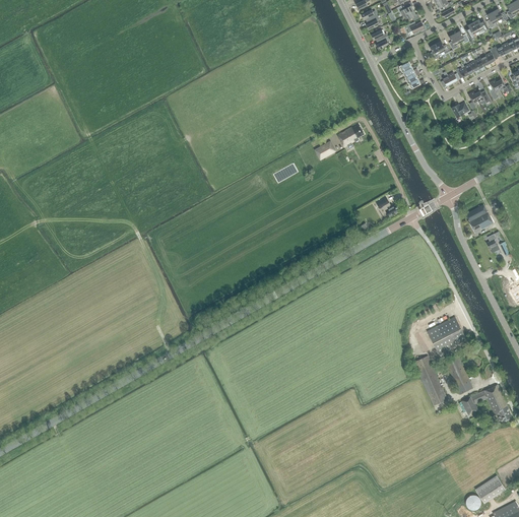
[(412,8),(409,3),(411,2),(410,0),(407,0),(401,4),(403,6),(399,8),(402,14),(403,13),(402,13),(412,8)]
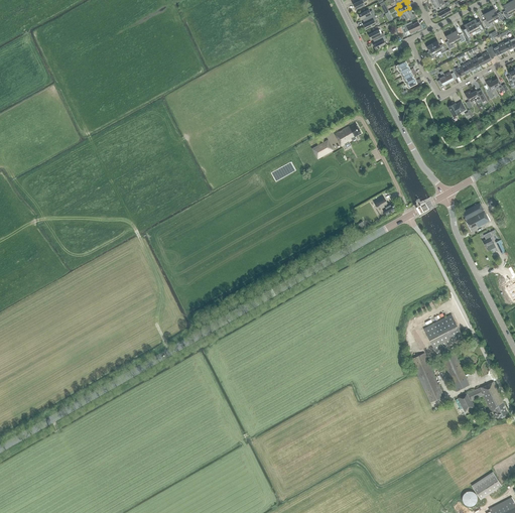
[(509,10),(512,9),(507,0),(502,3),(505,8),(502,10),(505,16),(511,13),(509,10)]
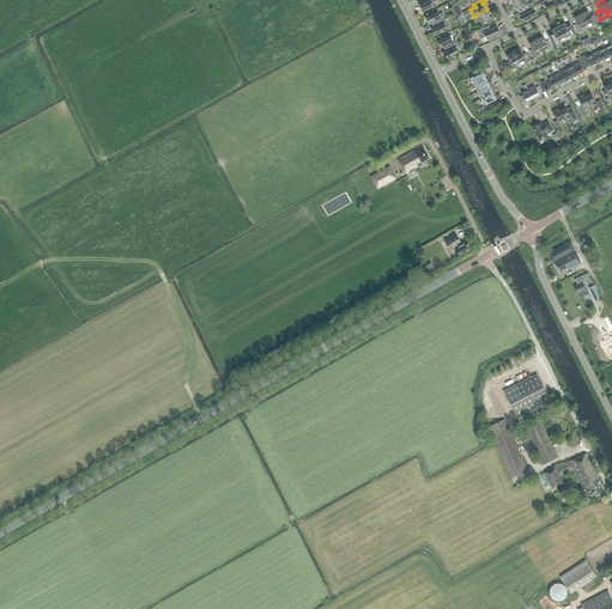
[(526,18),(527,17),(535,12),(532,5),(520,12),(520,14),(520,17),(522,17),(523,18),(525,18),(526,18)]
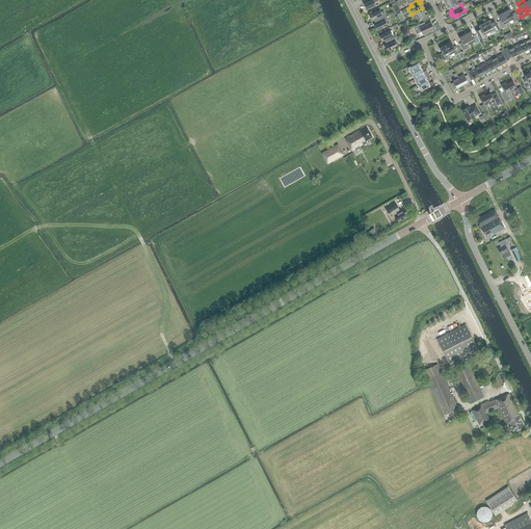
[(508,6),(503,9),(508,19),(511,17),(512,20),(519,17),(515,10),(511,12),(508,6)]
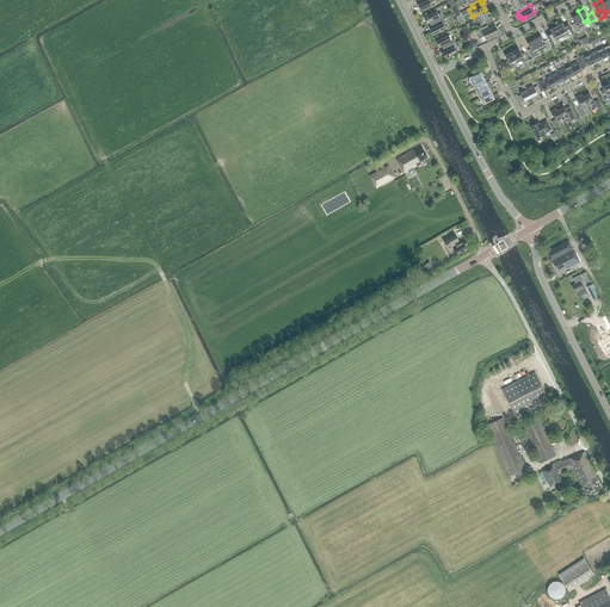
[(427,19),(429,22),(443,16),(439,10),(437,11),(436,8),(423,14),(426,19),(427,19)]
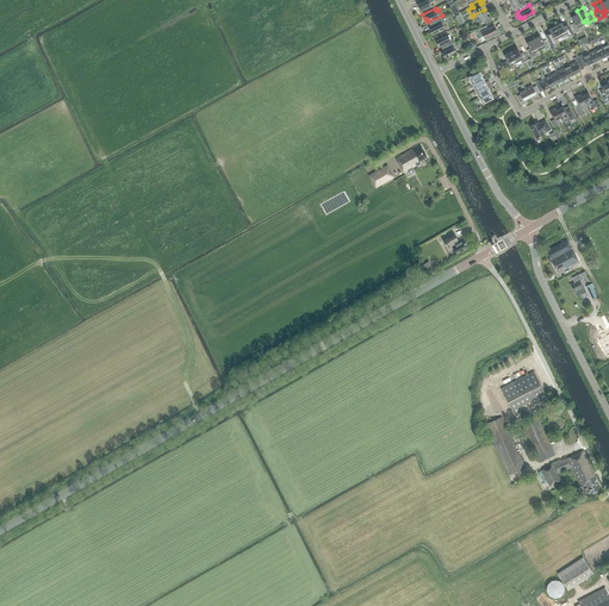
[(472,16),(473,16),(474,19),(478,18),(478,20),(483,18),(484,20),(491,17),(489,14),(486,14),(484,10),(472,16)]
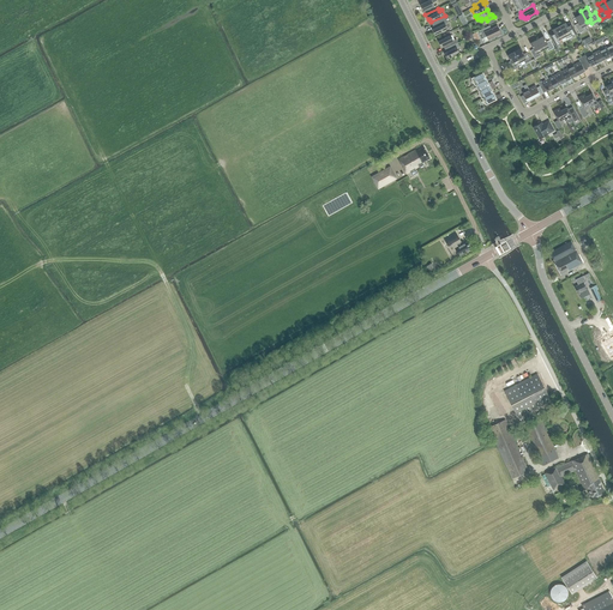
[(583,23),(587,22),(581,11),(574,14),(578,20),(574,23),(578,30),(584,26),(583,23)]
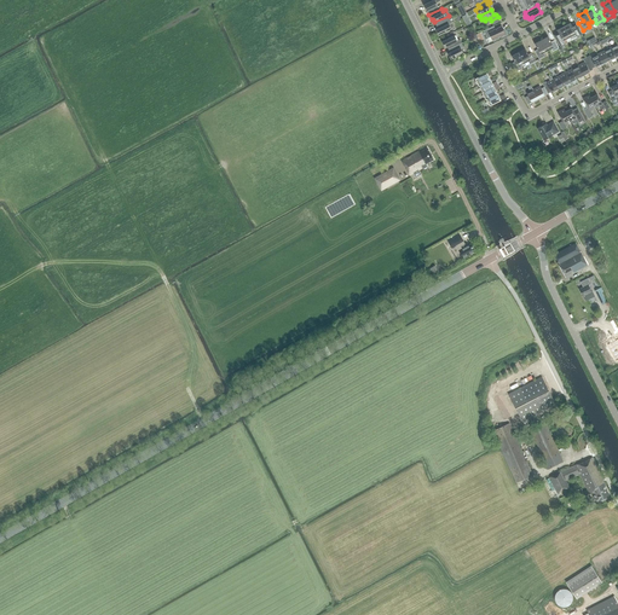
[(449,16),(434,22),(437,25),(434,27),(437,32),(450,25),(448,21),(450,19),(449,16)]
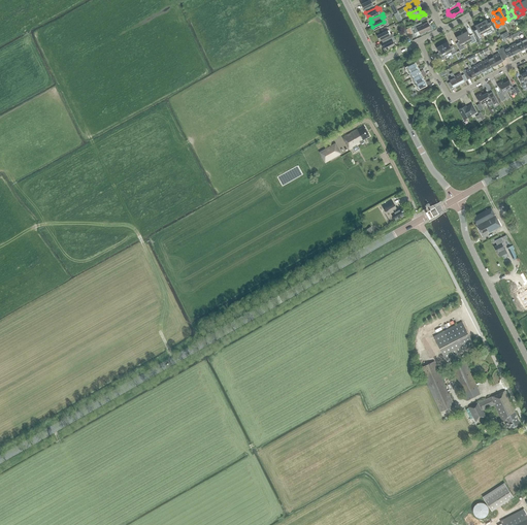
[(480,20),(485,29),(487,31),(495,27),(489,17),(486,19),(485,17),(480,20)]
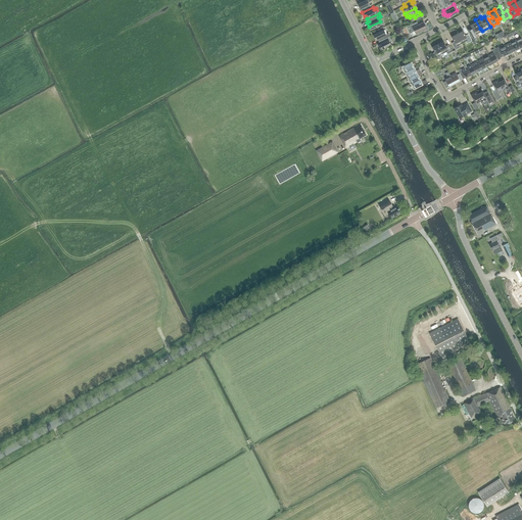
[(424,28),(425,27),(426,26),(423,19),(416,22),(415,19),(408,22),(411,30),(413,28),(415,31),(416,31),(417,31),(418,30),(423,27),(424,28)]
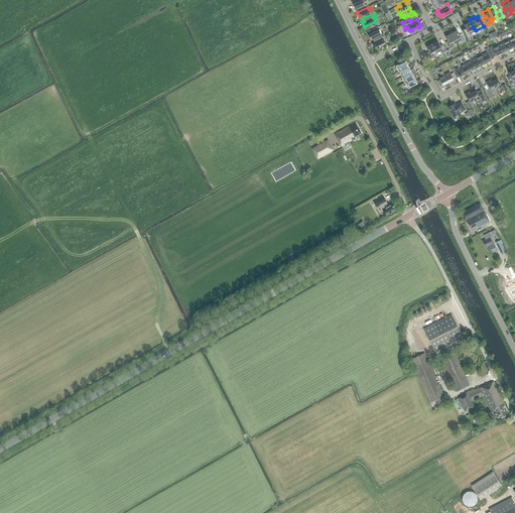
[(471,30),(474,28),(469,19),(463,22),(464,24),(460,26),(466,37),(471,35),(470,33),(472,32),(471,30)]
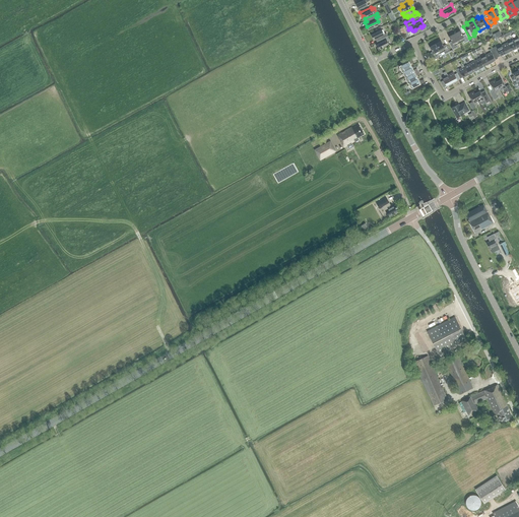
[(374,36),(375,39),(386,34),(385,30),(383,31),(380,27),(370,33),(372,37),(374,36)]
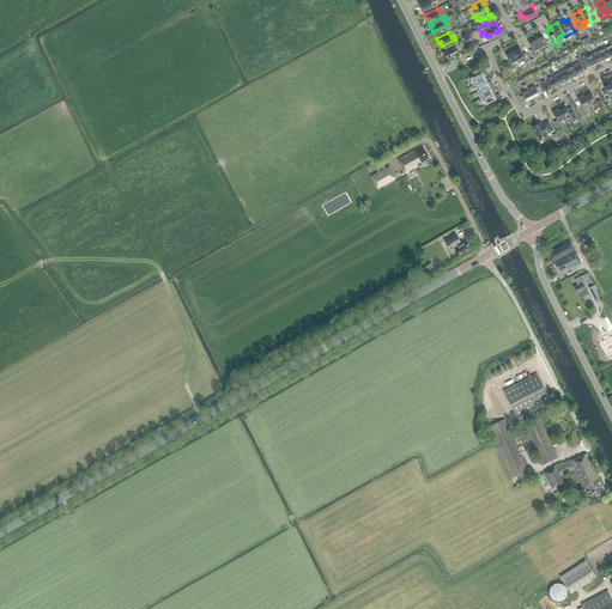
[(534,36),(540,47),(544,46),(546,48),(552,44),(549,38),(545,40),(541,32),(534,36)]
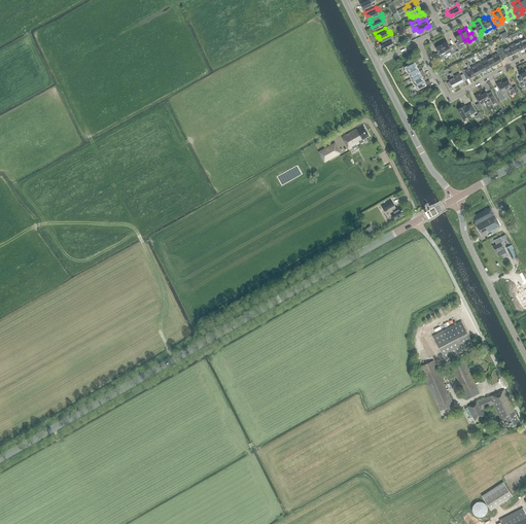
[(465,42),(464,40),(459,31),(454,34),(457,40),(454,41),(457,47),(465,42)]
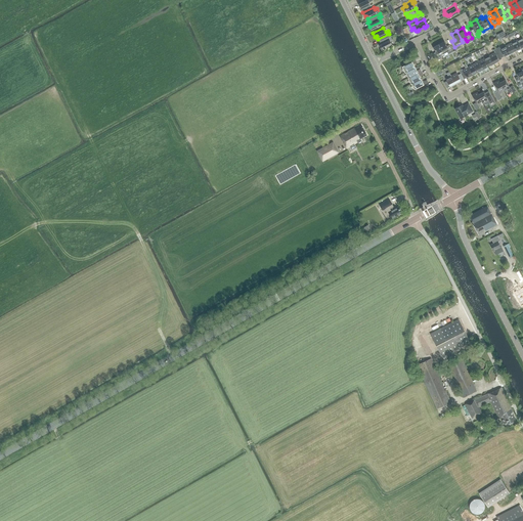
[(389,34),(378,39),(380,42),(378,43),(380,47),(391,42),(389,38),(391,37),(389,34)]
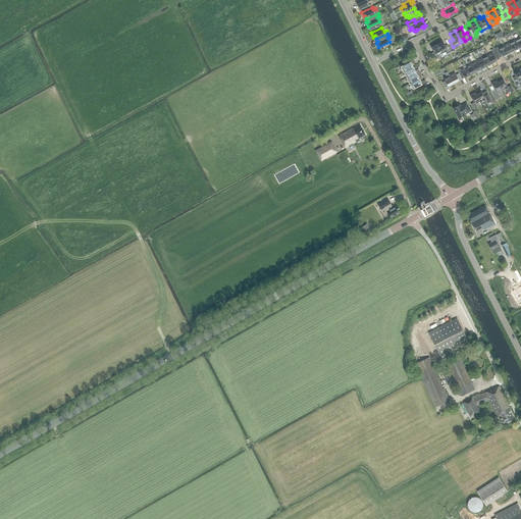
[(514,48),(518,46),(514,38),(508,40),(512,48),(514,47),(514,48)]
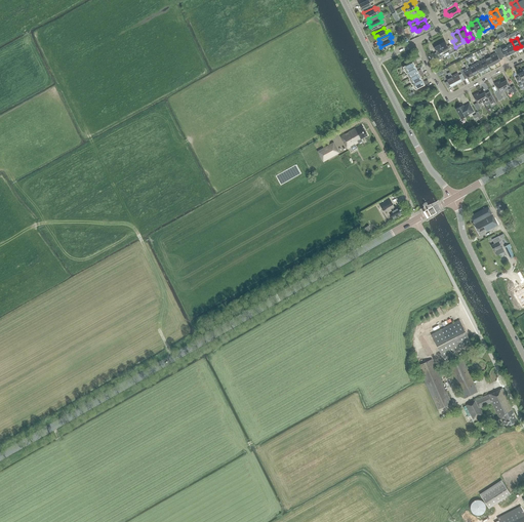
[(438,42),(443,51),(446,49),(448,51),(453,48),(450,43),(447,44),(444,39),(438,42)]
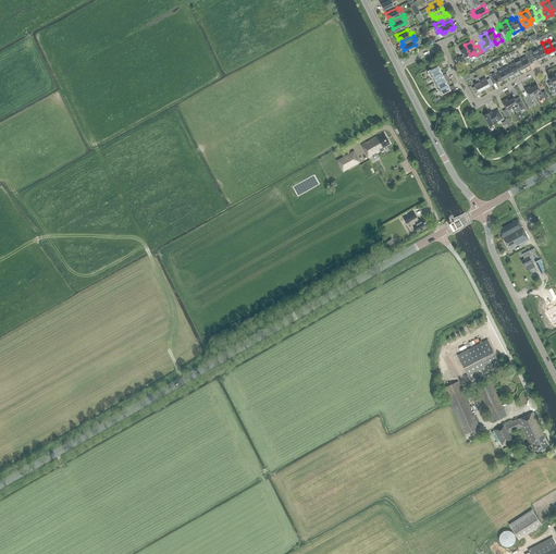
[(544,52),(546,51),(542,42),(536,46),(541,54),(545,53),(544,52)]
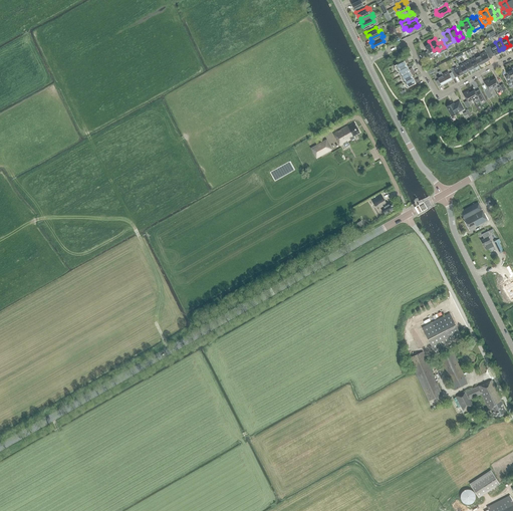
[(431,51),(434,50),(429,41),(424,43),(427,49),(424,51),(427,56),(432,53),(431,51)]
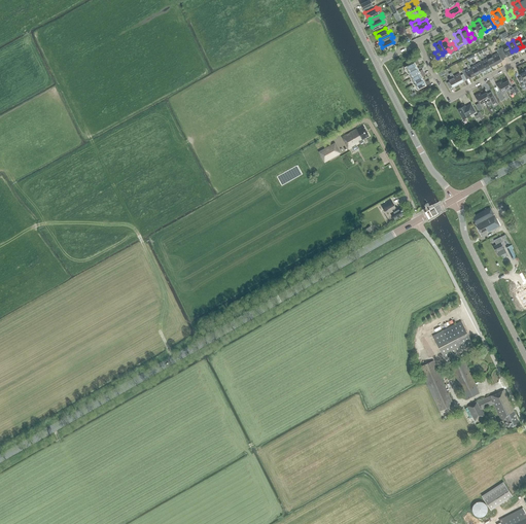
[(500,44),(498,46),(502,56),(507,53),(507,54),(512,51),(507,43),(501,46),(500,44)]
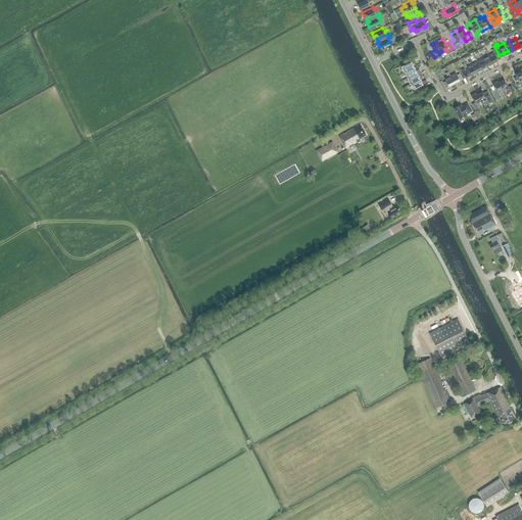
[(494,58),(500,56),(499,55),(494,46),(491,47),(492,50),(487,52),(491,61),(495,59),(494,58)]
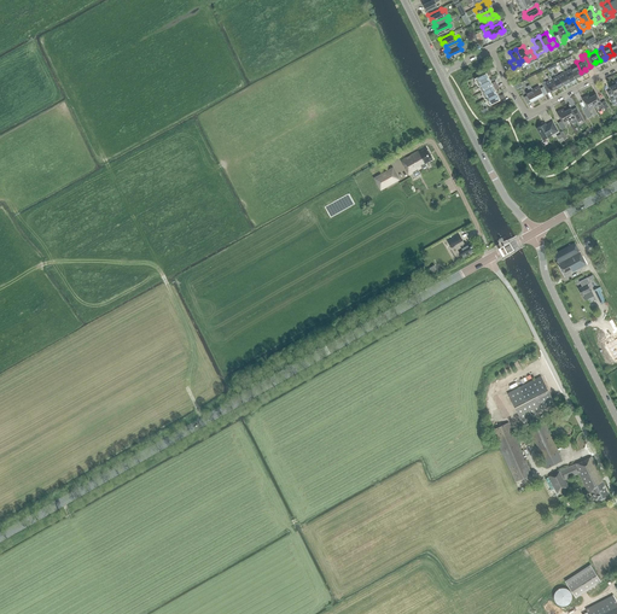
[(577,75),(581,72),(576,62),(570,65),(574,75),(576,74),(577,75)]
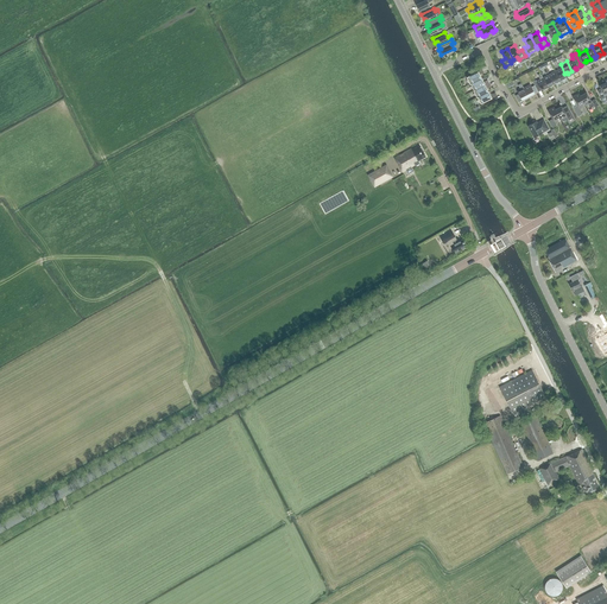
[(561,64),(554,68),(560,78),(563,76),(563,75),(564,74),(561,64)]
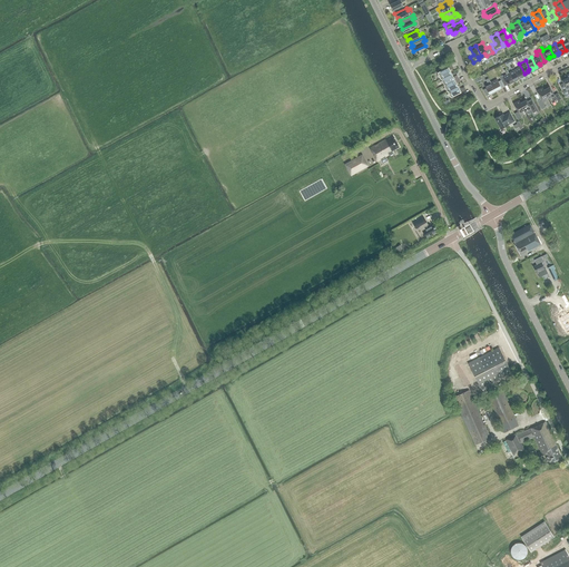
[(439,76),(440,76),(450,70),(449,67),(452,65),(450,62),(444,65),(435,69),(439,76)]
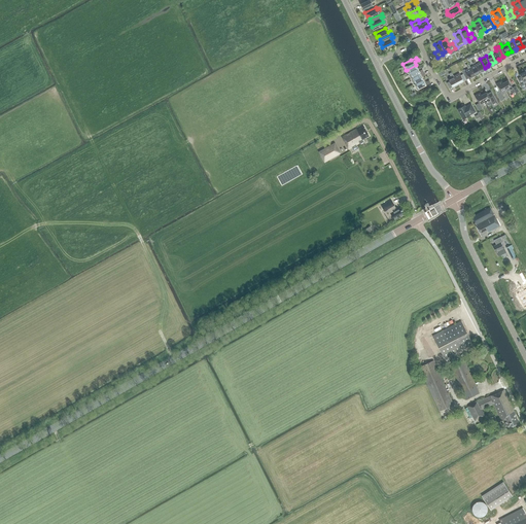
[(481,69),(485,68),(480,59),(475,62),(479,69),(481,69)]
